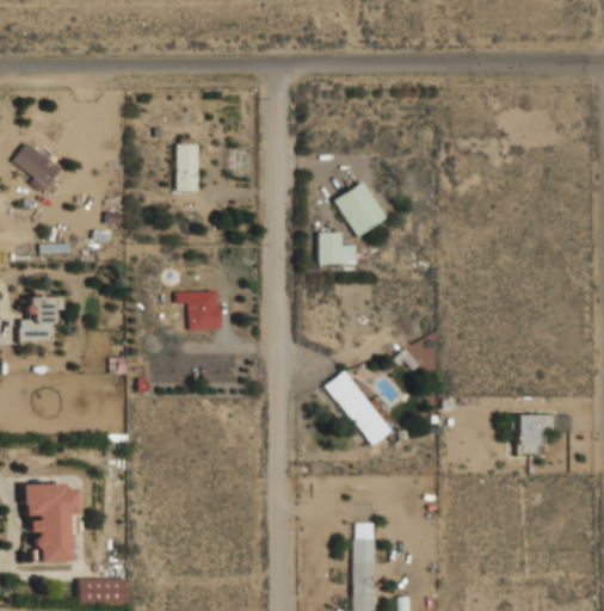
[(48,187),(61,168),(26,144),(13,162),(48,187)]
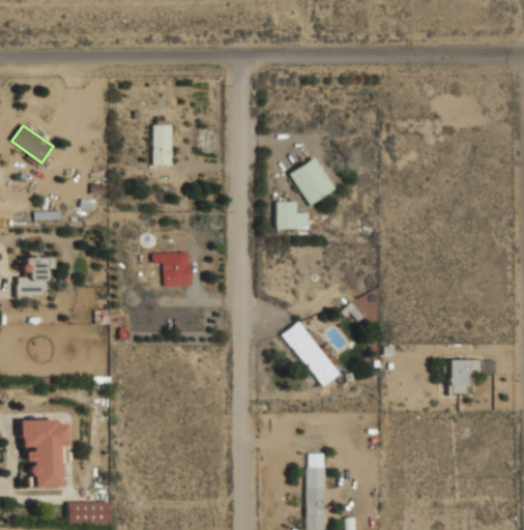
[(172,125),(154,125),(154,166),(172,166),(172,125)]
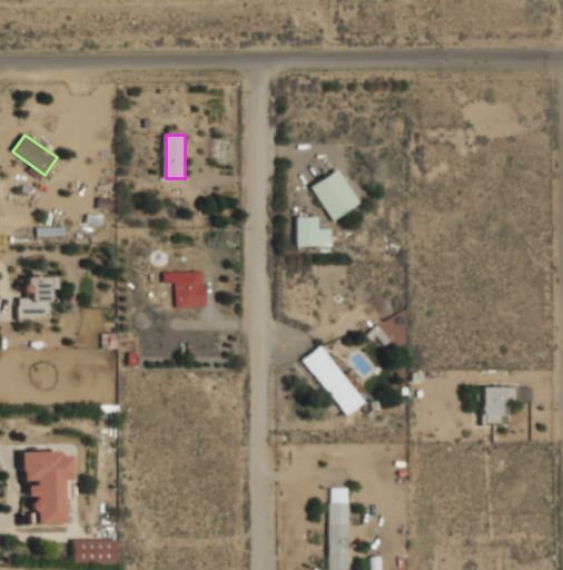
[(361,203),(338,169),(312,187),(334,220),(361,203)]
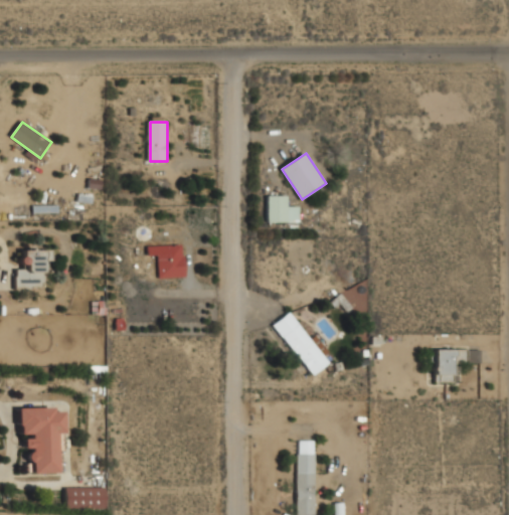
[(301,222),(301,206),(289,206),(289,196),(268,196),(268,222),(301,222)]
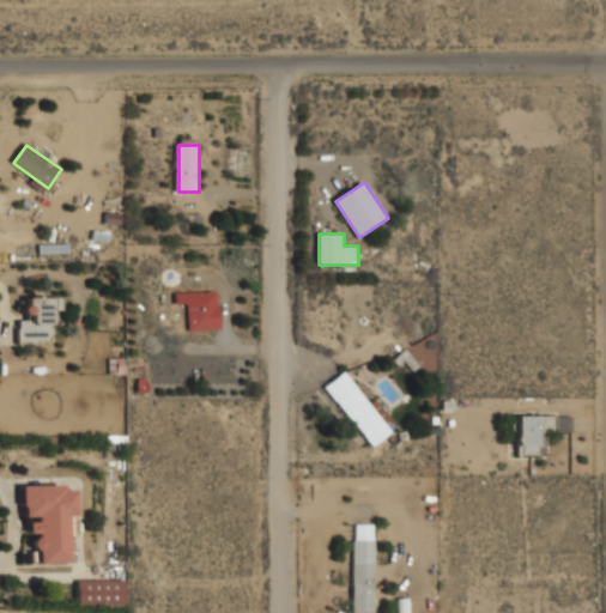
[(220,332),(220,292),(176,292),(176,305),(189,305),(191,332),(220,332)]
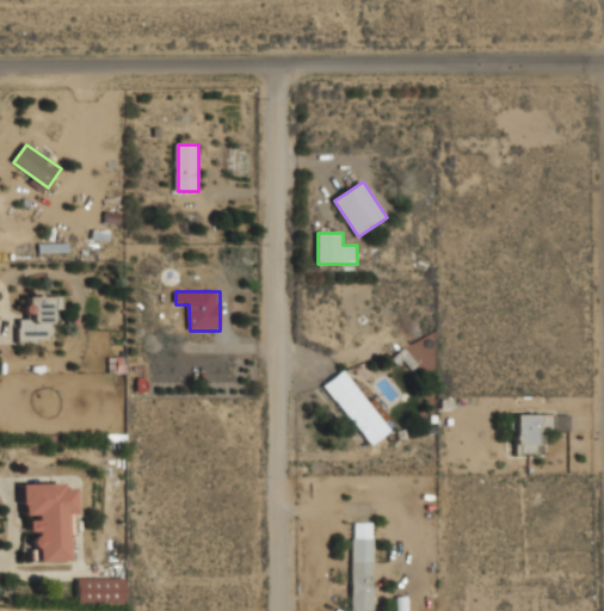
[(51,309),(59,309),(59,298),(25,298),(25,320),(19,320),(19,341),(51,341),(51,309)]
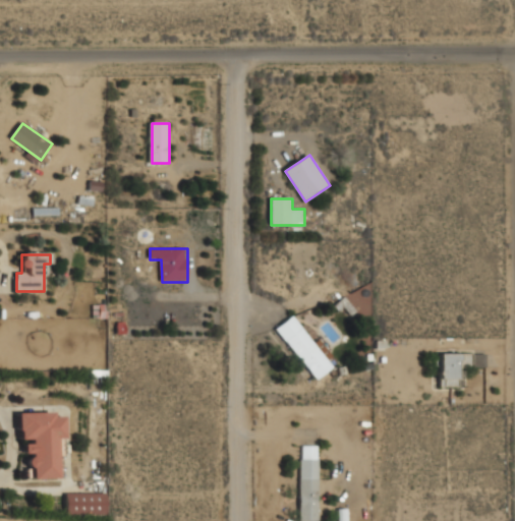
[(277,328),(317,380),(334,366),(294,314),(277,328)]
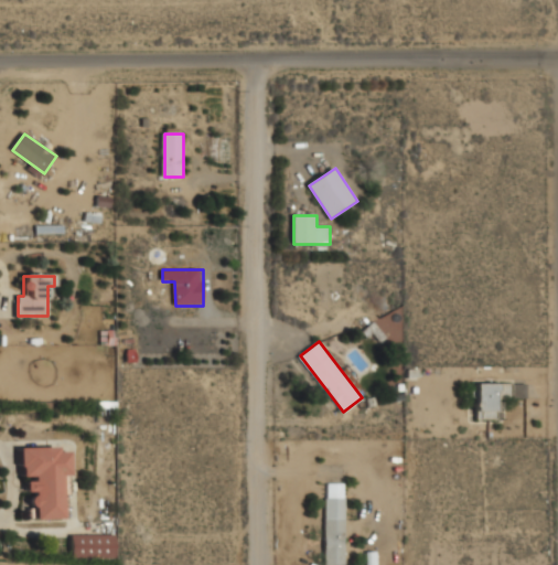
[(475,383),(475,418),(497,418),(497,397),(528,398),(528,383),(475,383)]
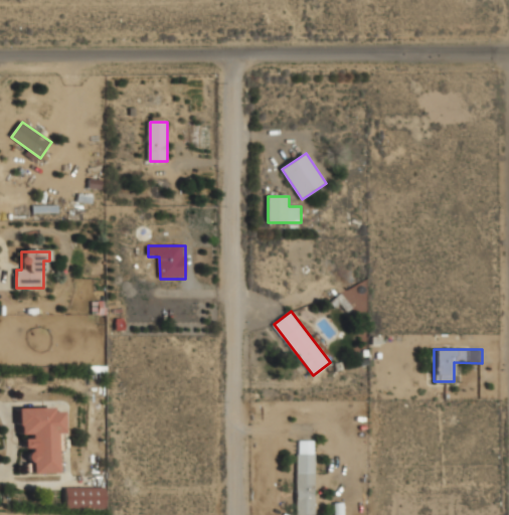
[(28,473),(58,473),(57,433),(63,433),(63,406),(18,408),(19,434),(27,434),(28,473)]
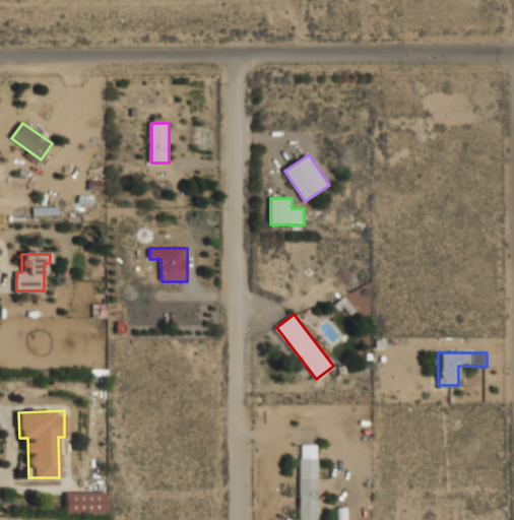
[(320,519),(320,445),(302,445),(302,519),(320,519)]
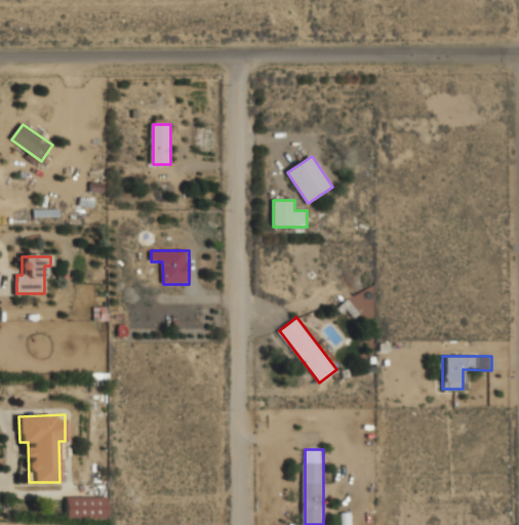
[(67,518),(108,518),(108,496),(67,496),(67,518)]
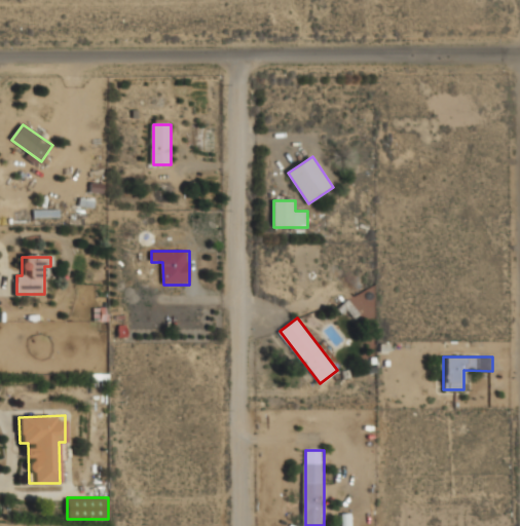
[(344,525),(366,525),(366,519),(354,519),(354,515),(344,515),(344,525)]
